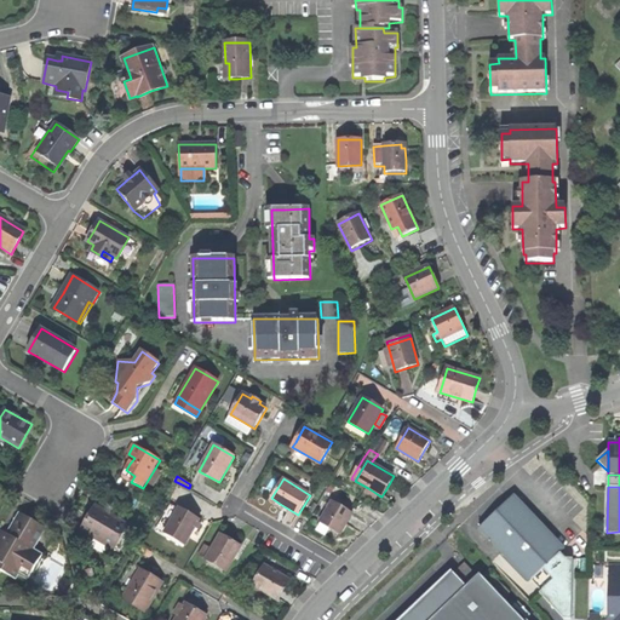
[(375,499),(379,495),(368,488),(365,493),(375,499)]
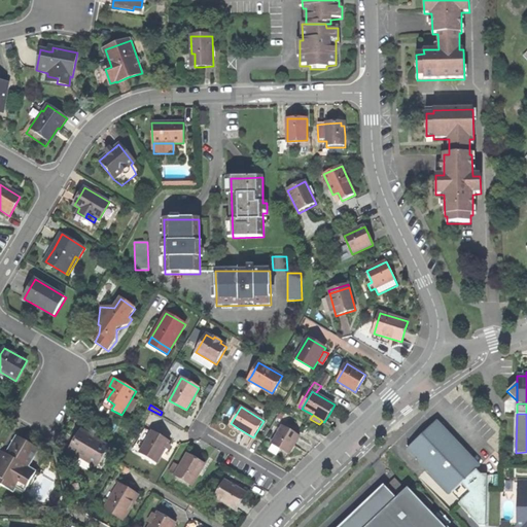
[(449,495),(451,493),(461,484),(476,470),(480,466),(436,421),(407,449),(449,495)]
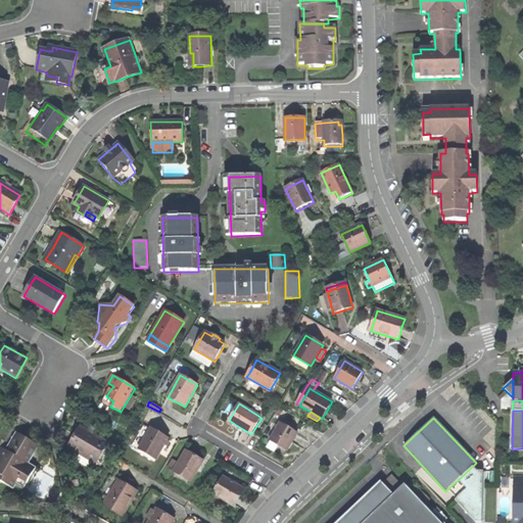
[(297,432),(281,423),(270,440),(287,452),(292,442),(297,432)]
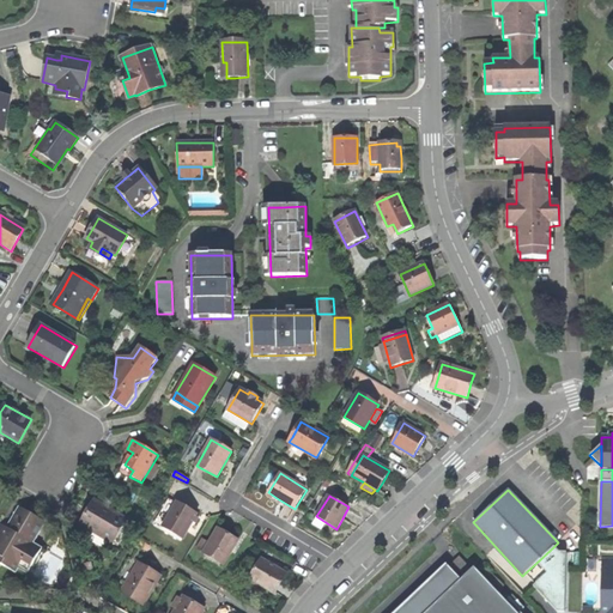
[(177,502),(176,503),(169,498),(155,525),(162,529),(159,534),(177,545),(182,538),(183,538),(196,514),(190,510),(177,502)]
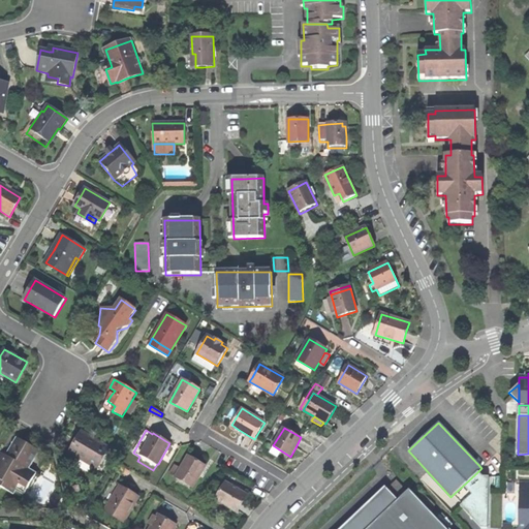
[(81,456),(99,466),(110,447),(83,432),(79,439),(70,453),(79,458),(81,456)]
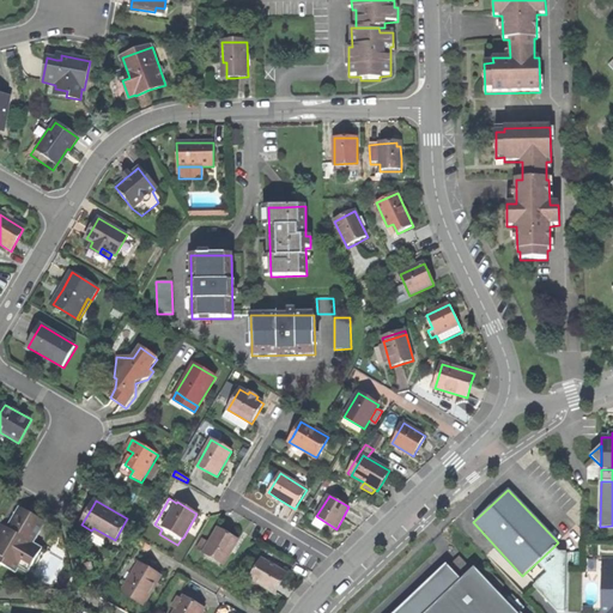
[(18,566),(23,559),(32,565),(42,548),(32,542),(44,522),(30,514),(19,507),(7,528),(0,522),(0,556),(6,559),(2,565),(14,572),(18,566)]
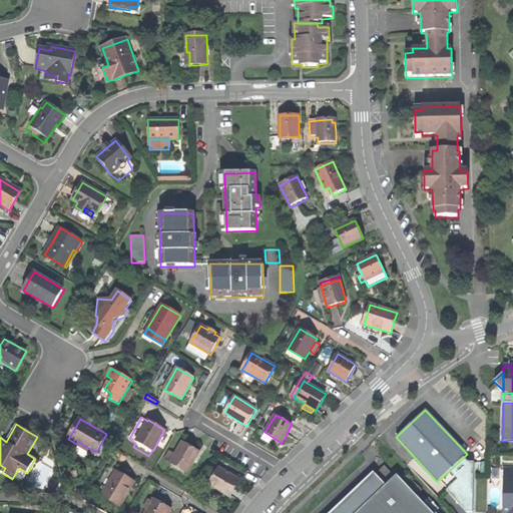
[(94,455),(96,452),(78,442),(76,444),(94,455)]
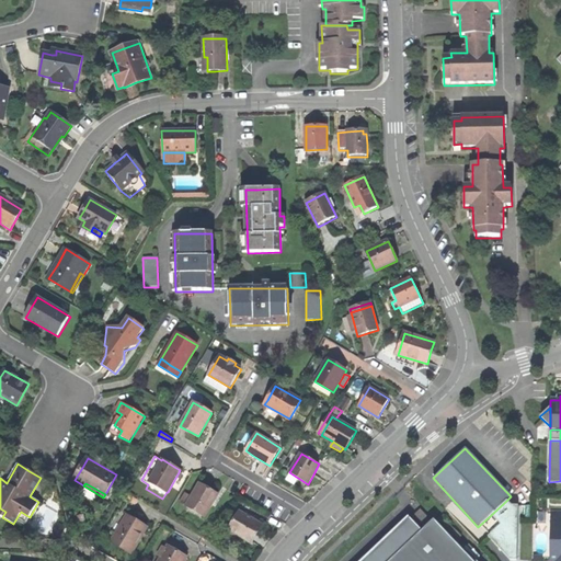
[(192,496),(186,506),(205,517),(218,494),(209,490),(199,483),(192,496)]
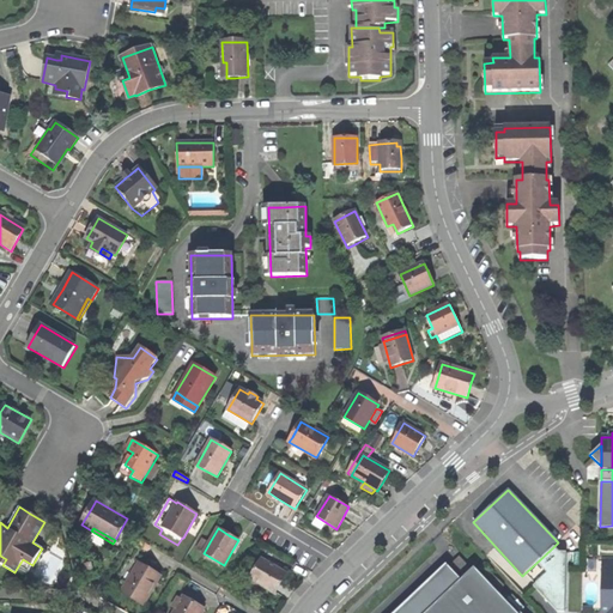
[(198,548),(204,553),(210,542),(204,539),(198,548)]
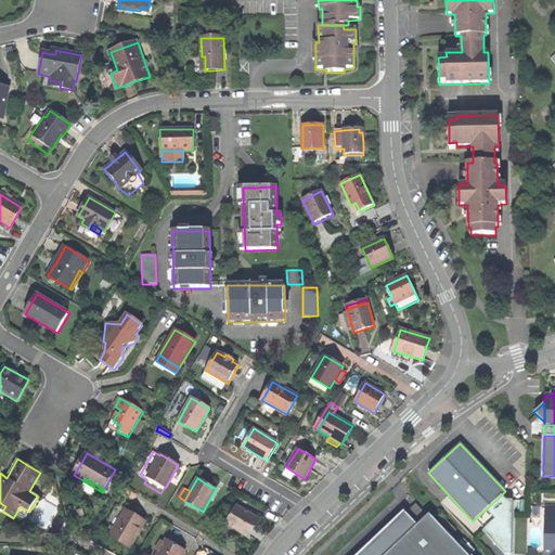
[(501,495),(486,510),(495,518),(483,529),(481,531),(504,554),(511,554),(512,501),(505,500),(501,495)]
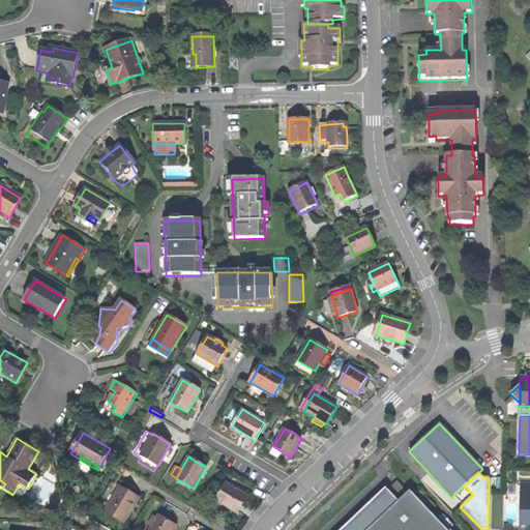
[(529,529),(529,482),(521,482),(520,526),(519,529),(529,529)]
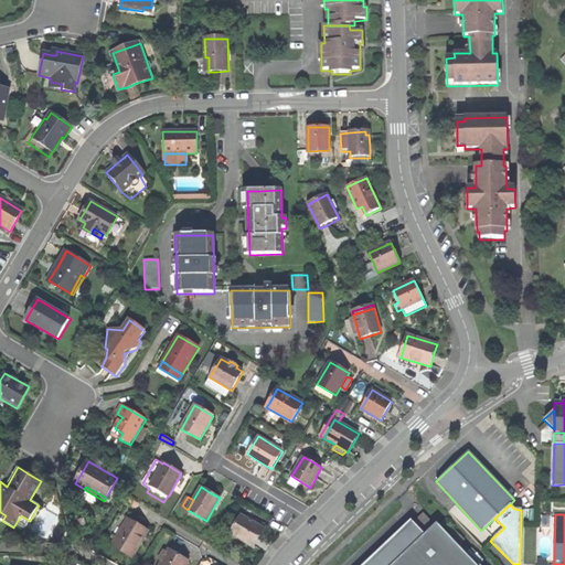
[(25,528),(30,521),(21,515),(17,522),(25,528)]
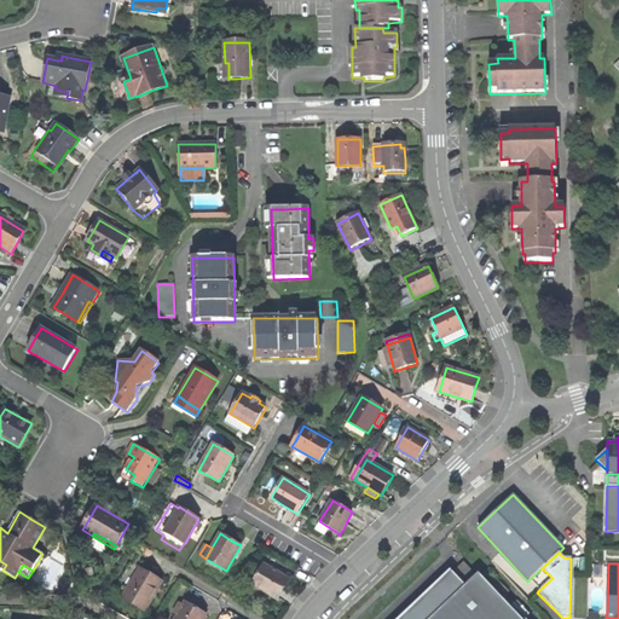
[(289,579),(265,565),(258,577),(252,572),(247,582),(278,600),(283,589),(289,579)]
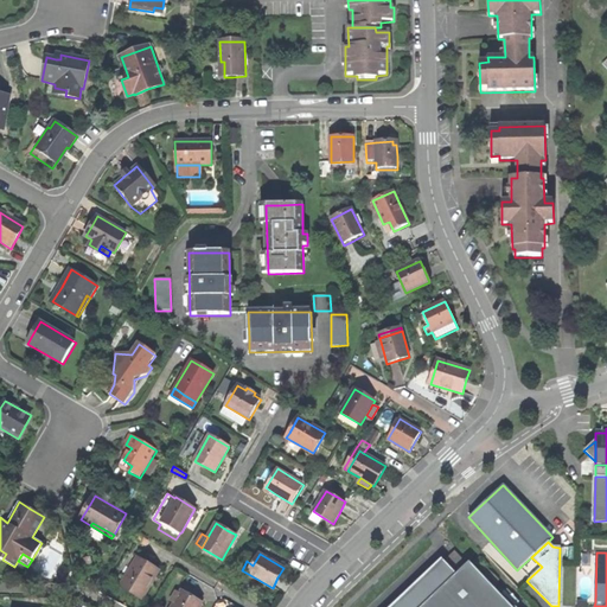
[(121,586),(141,598),(152,580),(153,581),(159,570),(147,563),(138,557),(121,586)]
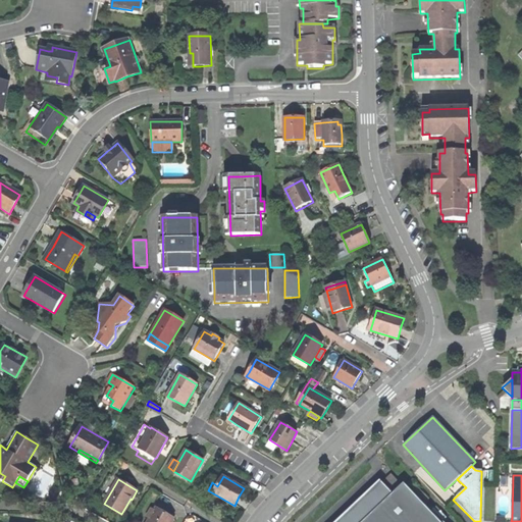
[(466,487),(457,479),(447,488),(455,498),(466,487)]
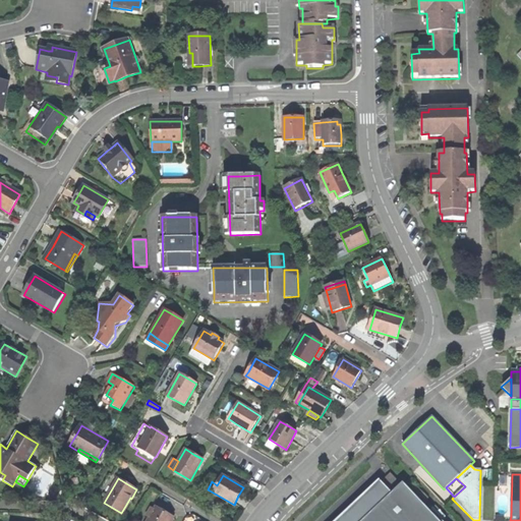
[(361,520),(392,493),(380,479),(335,520),(361,520)]
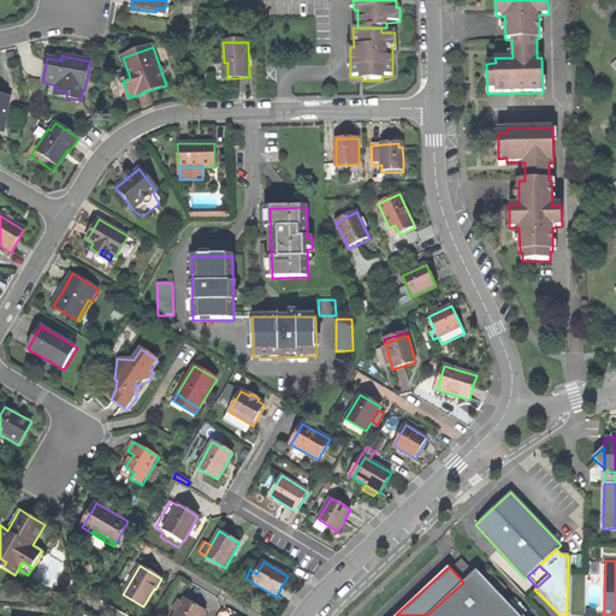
[(477,572),(463,582),(427,615),(519,615),(508,604),(501,596),(487,582),(477,572)]
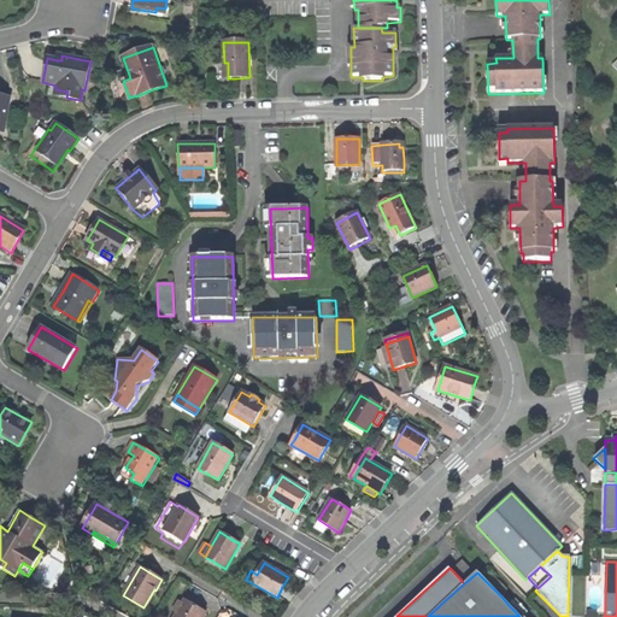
[(488,583),(501,597),(507,591),(495,577),(488,583)]
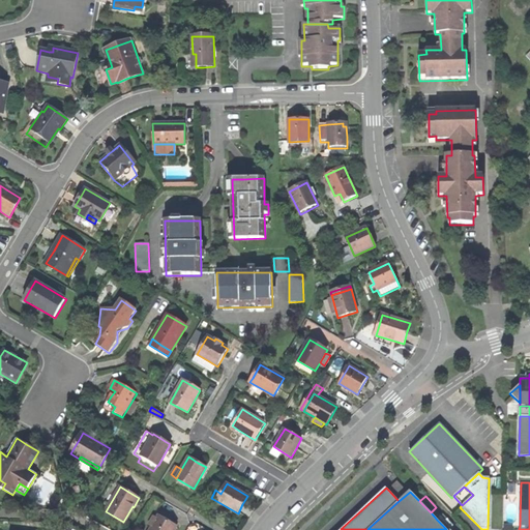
[(437,520),(446,529),(448,529),(453,525),(442,513),(437,520)]
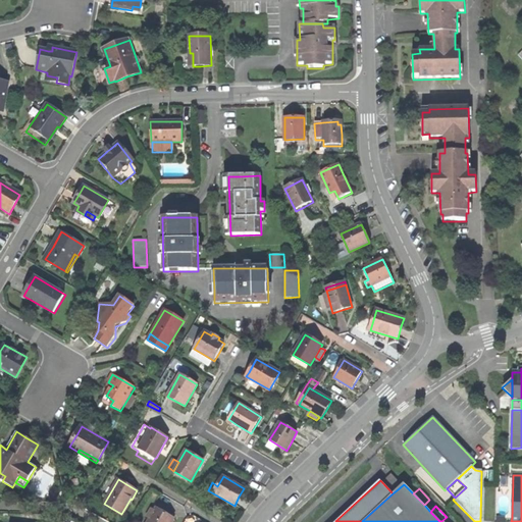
[(170,521),(173,518),(167,515),(156,508),(155,510),(150,518),(148,521),(170,521)]
